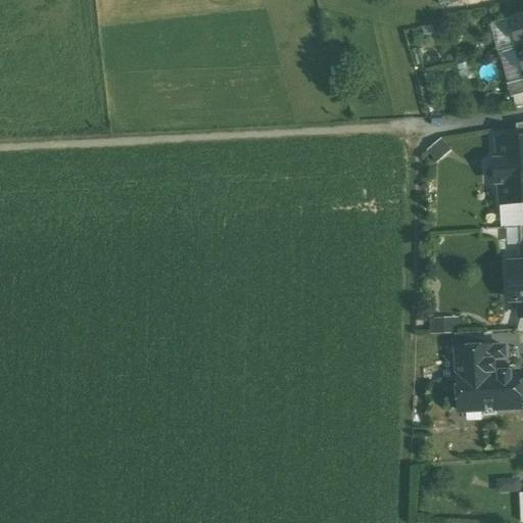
[(522,14),(510,18),(518,49),(522,47),(522,14)]
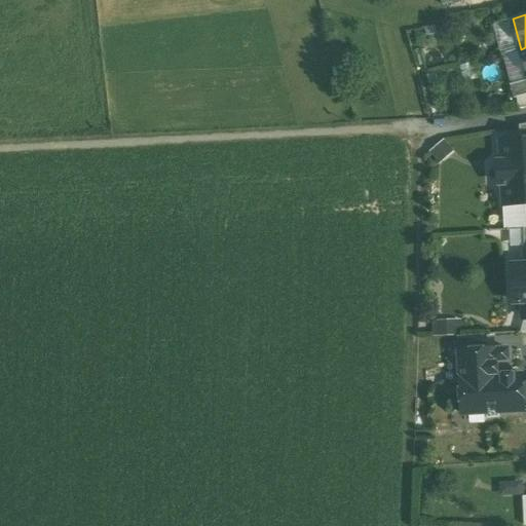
[(525,80),(510,84),(514,98),(516,98),(525,94),(525,80)]
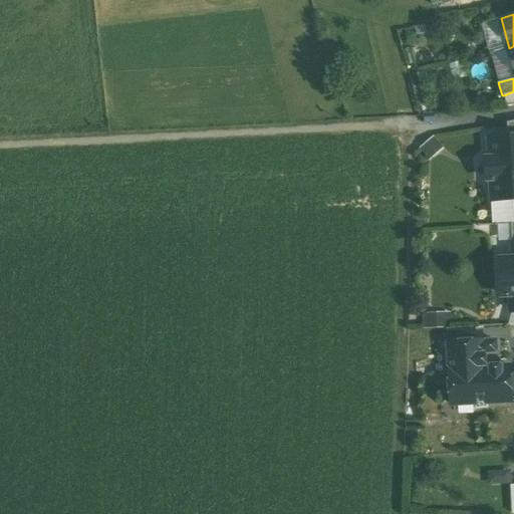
[(513,91),(504,95),(507,106),(513,104),(513,91)]
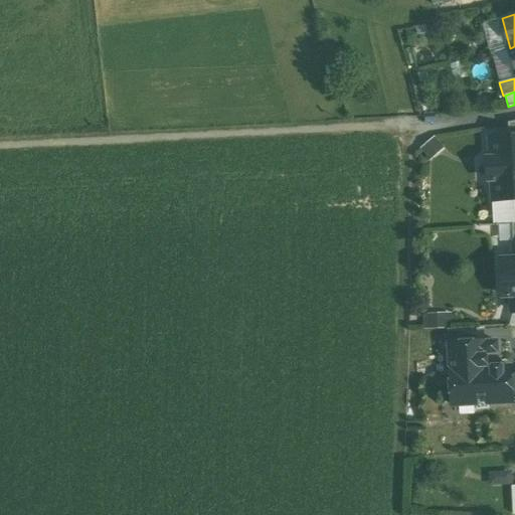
[(435,137),(421,146),(430,156),(442,147),(435,137)]
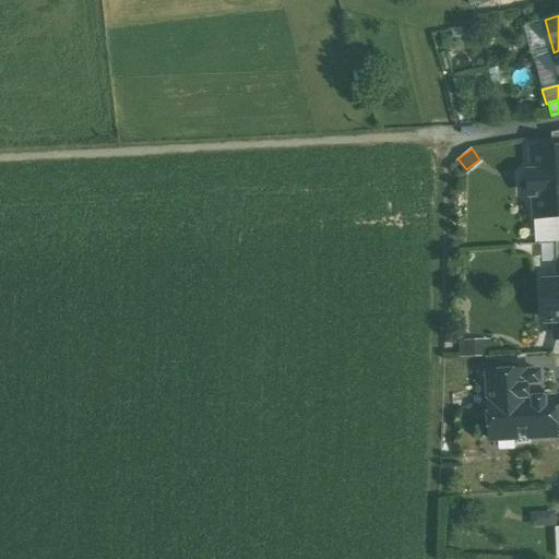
[(558,149),(552,149),(533,150),(534,173),(530,173),(531,195),(535,195),(536,217),(558,216),(558,149)]
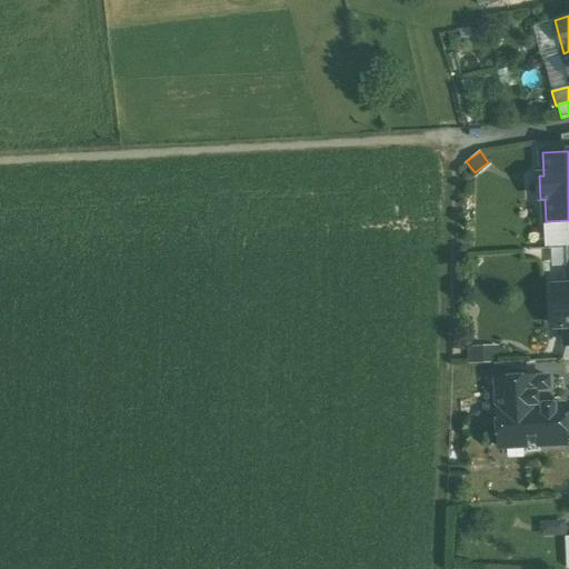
[(568,273),(568,287),(555,288),(556,327),(566,327),(567,345),(568,343),(568,273)]
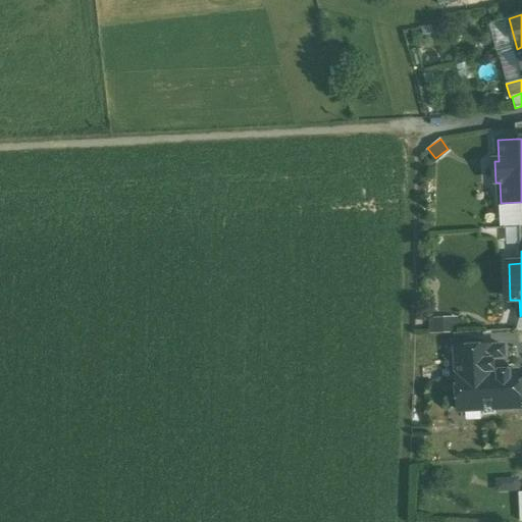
[(455,317),(430,315),(429,329),(454,331),(455,317)]
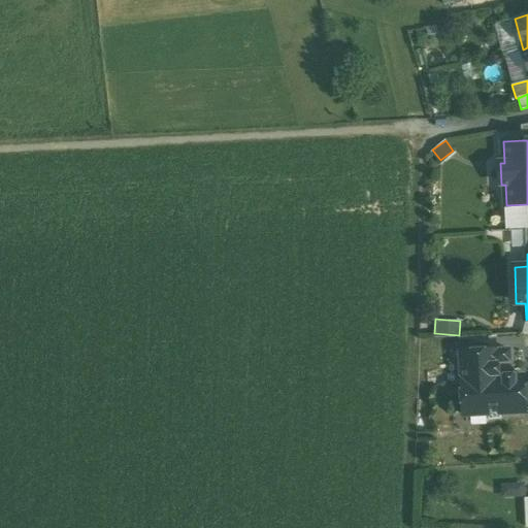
[(489,336),(459,338),(460,353),(465,353),(465,352),(490,351),(489,336)]
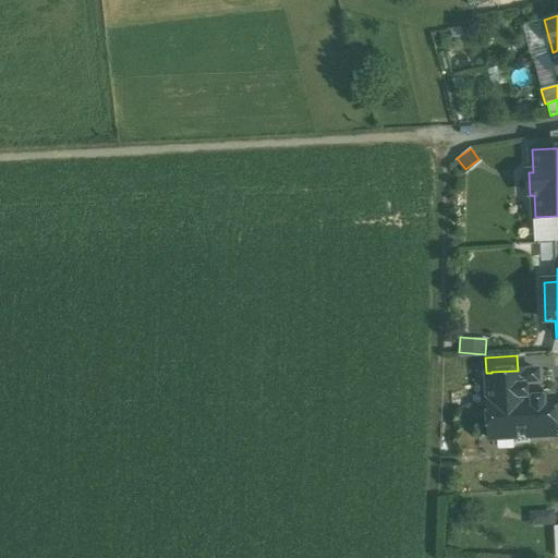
[(518,371),(492,372),(492,373),(493,387),(487,388),(490,439),(516,438),(516,444),(530,443),(529,437),(556,436),(554,407),(554,397),(535,398),(526,391),(526,383),(538,383),(540,381),(538,371),(538,370),(518,371)]
